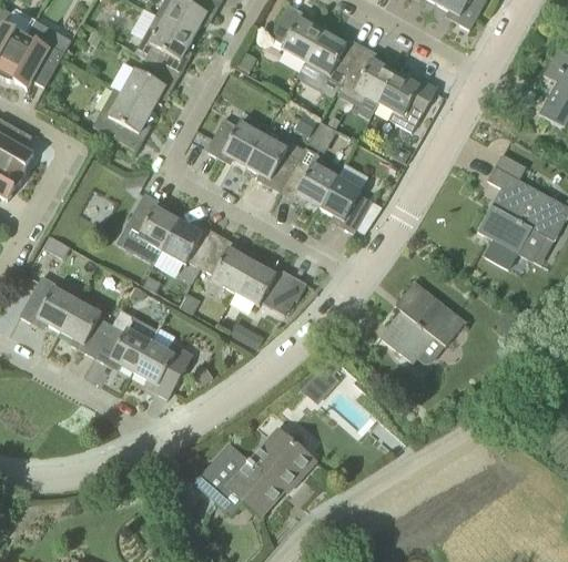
[(210,20),(221,2),(216,0),(163,0),(156,13),(194,34),(204,17),(210,20)]
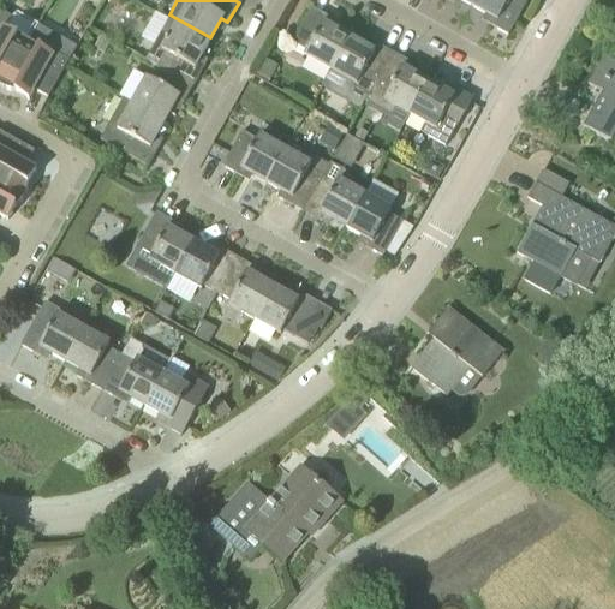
[(473,0),(472,1),(491,13),(488,19),(508,31),(525,0),(473,0)]
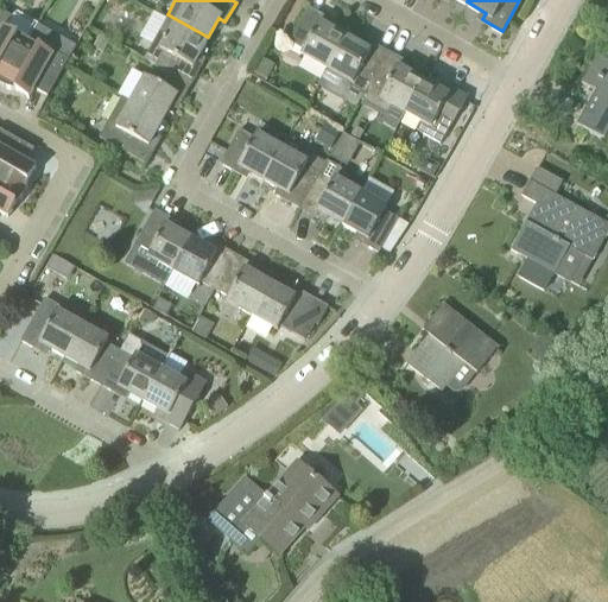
[(309,4),(289,38),(304,46),(302,51),(327,65),(344,32),(325,21),(329,14),(309,4)]
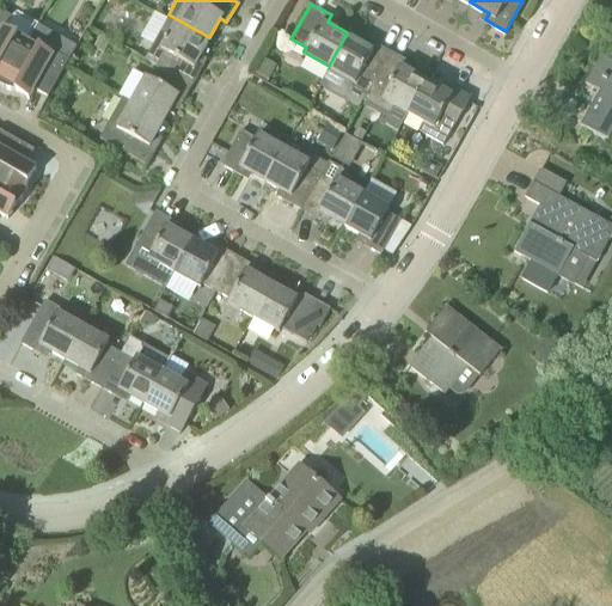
[(0,80),(2,84),(29,37),(5,24),(11,12),(0,6),(0,80)]
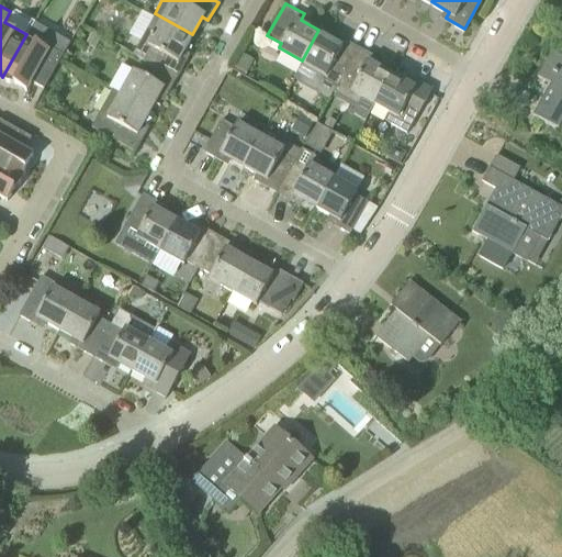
[(134,51),(144,56),(177,75),(187,57),(181,54),(192,34),(155,13),(134,51)]
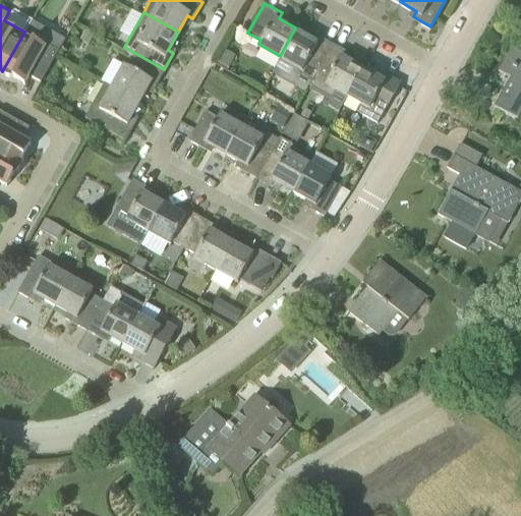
[(33,17),(24,32),(2,71),(7,73),(13,74),(24,80),(30,72),(41,79),(65,36),(33,17)]
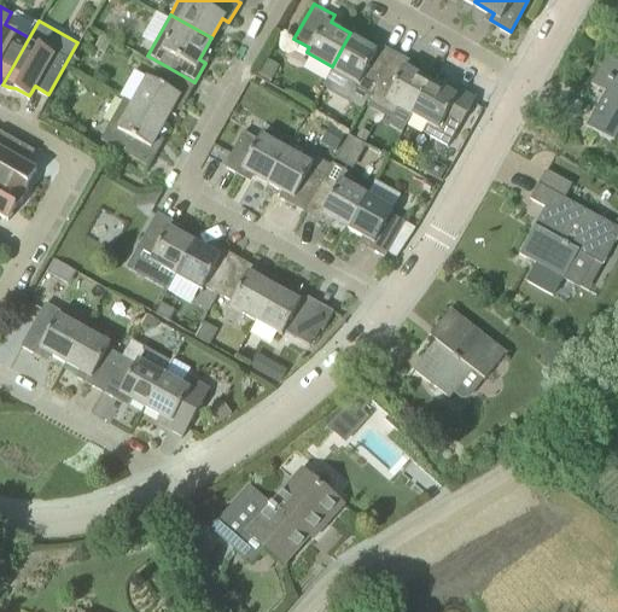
[(106,48),(114,36),(101,30),(95,42),(106,48)]
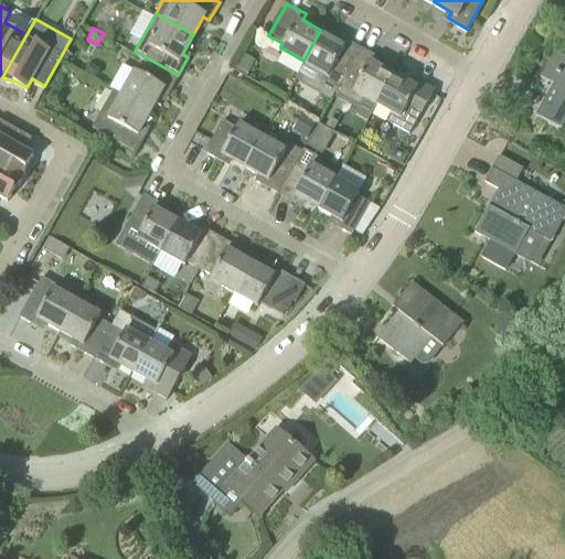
[(304,61),(327,74),(326,77),(338,84),(361,44),(343,34),(339,41),(320,30),(304,61)]
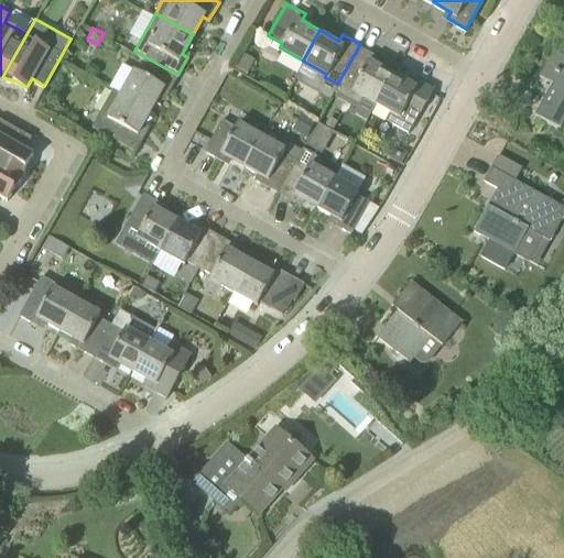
[(376,101),(393,70),(375,61),(378,55),(360,44),(337,84),(335,89),(359,102),(364,94),(376,101)]
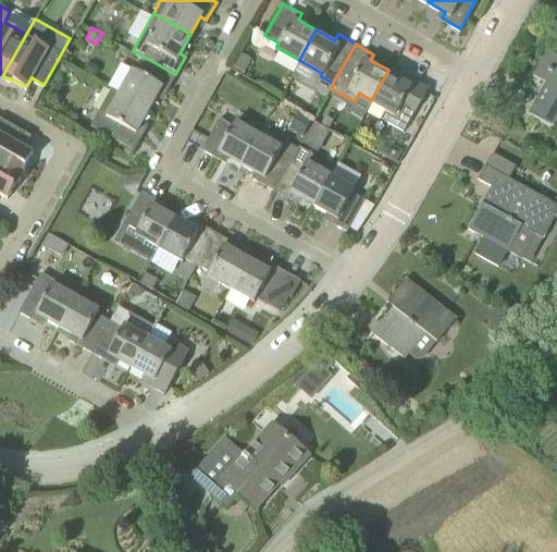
[(545,80),(528,111),(554,125),(556,118),(556,52),(547,47),(533,73),(545,80)]
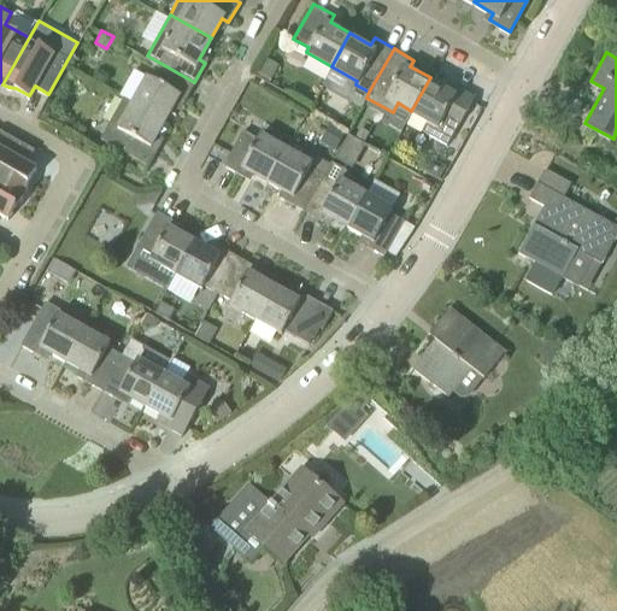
[(271,76),(278,62),(264,54),(257,69),(271,76)]
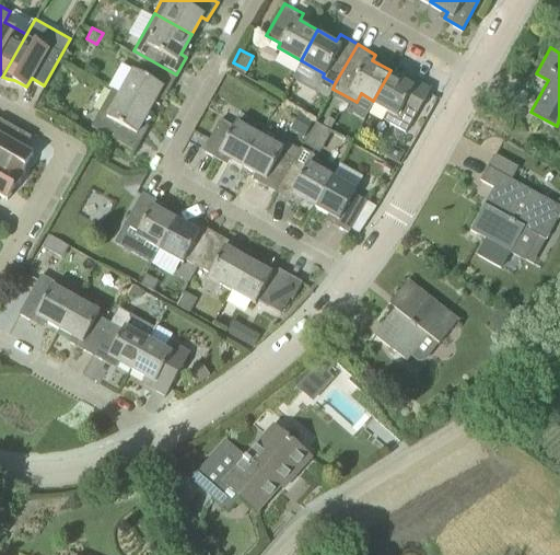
[(166,92),(176,74),(143,56),(137,68),(123,60),(108,84),(112,85),(150,107),(161,89),(166,92)]
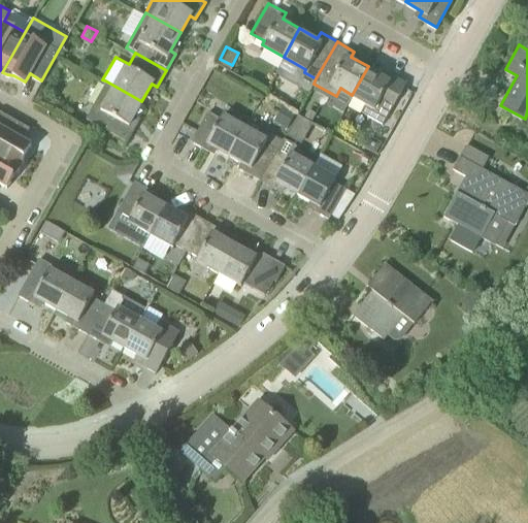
[(361,109),(365,111),(383,122),(406,80),(389,71),(386,76),(368,66),(352,95),(365,102),(361,109)]
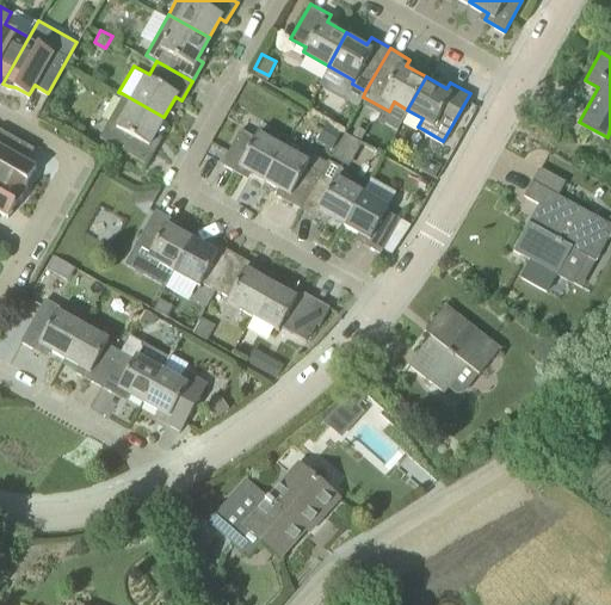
[(99,134),(148,161),(159,141),(153,137),(164,117),(122,93),(99,134)]
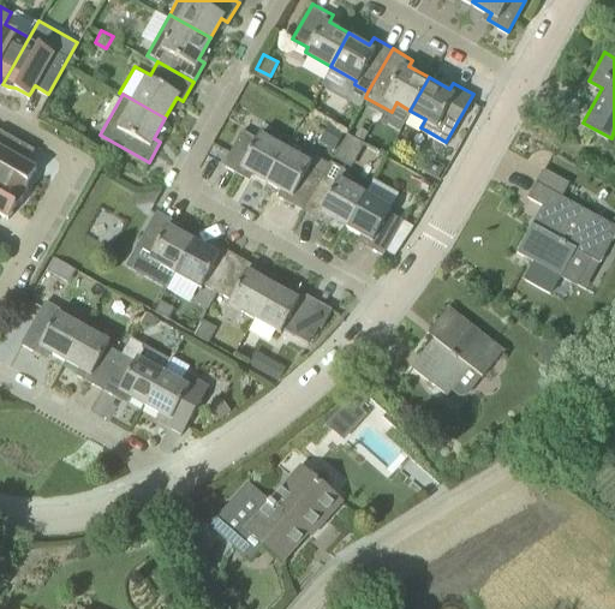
[(345,130),(329,120),(318,137),(333,147),(345,130)]
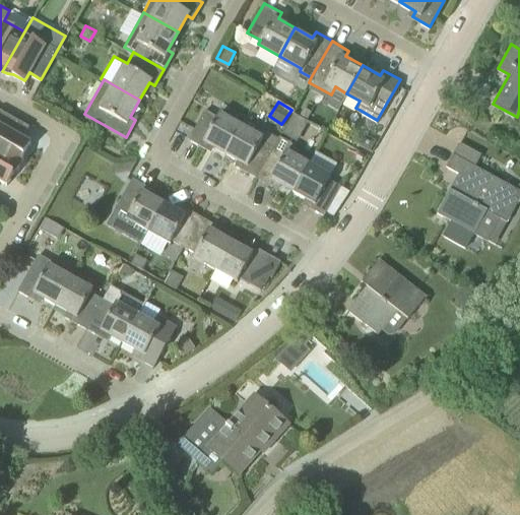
[(29,124),(0,107),(0,150),(20,163),(23,157),(24,151),(30,140),(22,135),(29,124)]
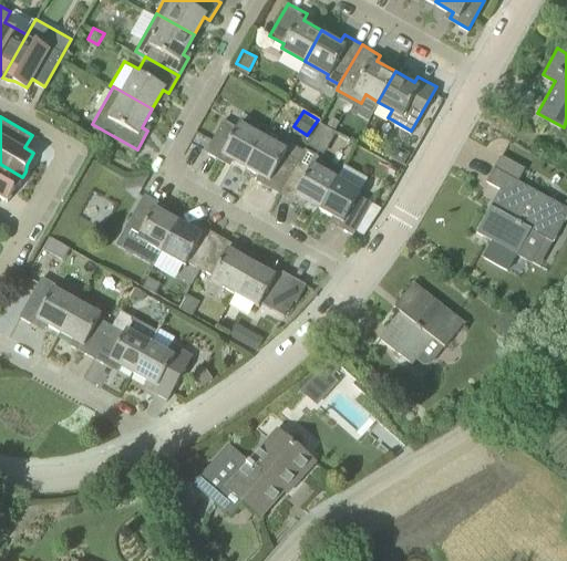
[(237,124),(224,116),(205,149),(224,160),(227,154),(246,165),(263,135),(238,121),(237,124)]
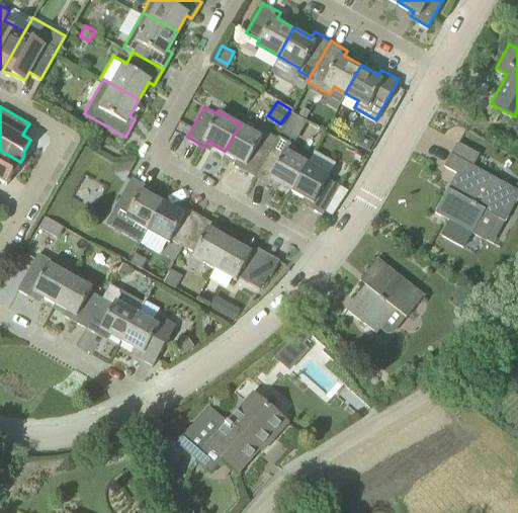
[(281,130),(294,137),(306,118),(292,110),(281,130)]
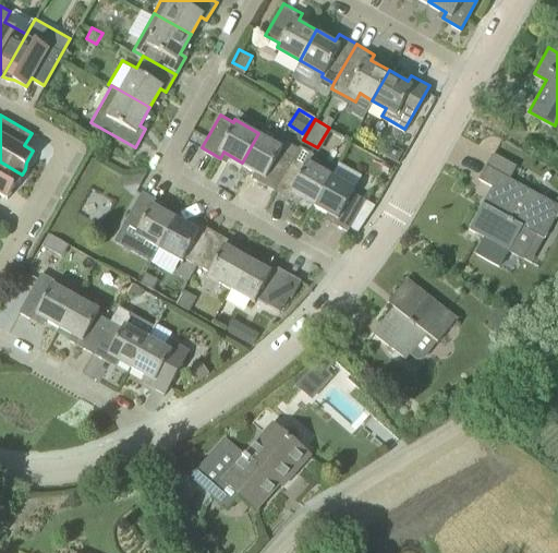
[(282,146),(258,133),(242,163),(261,172),(257,179),(275,189),(293,156),(280,149),(282,146)]
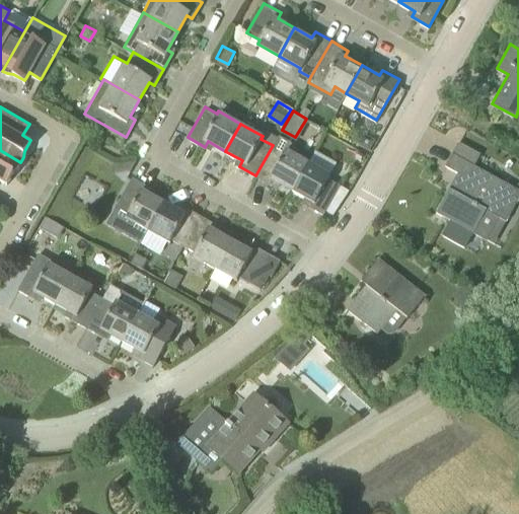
[(360,142),(369,147),(374,138),(365,133),(360,142)]
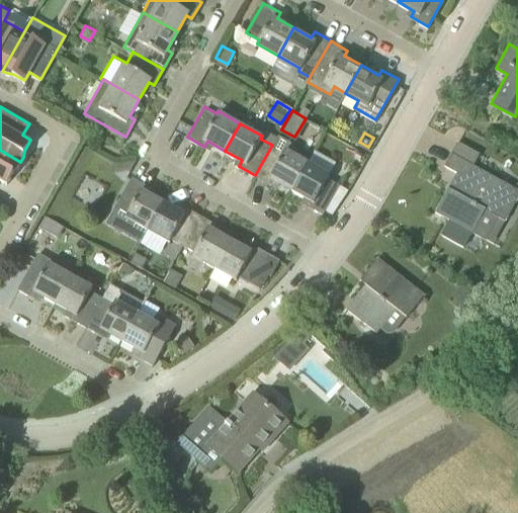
[(308,161),(292,152),(296,144),(278,134),(272,145),(255,175),(271,184),(274,178),(291,188),(308,161)]
